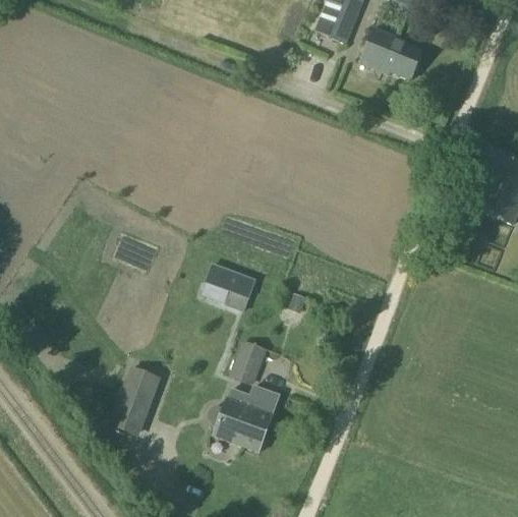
[(327,0),(315,30),(347,42),(364,0),(327,0)]
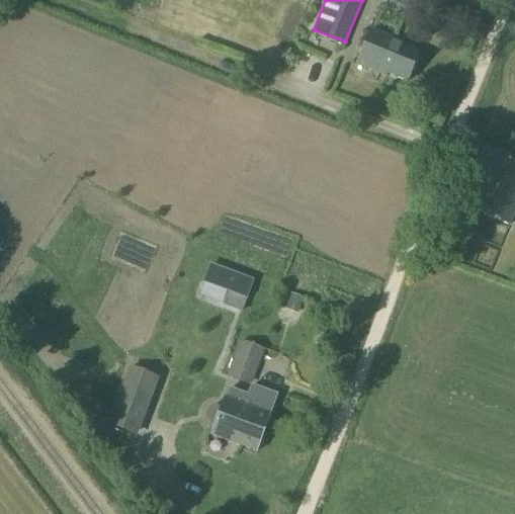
[(359,61),(389,73),(389,70),(410,78),(421,49),(395,37),(396,35),(372,26),(359,61)]
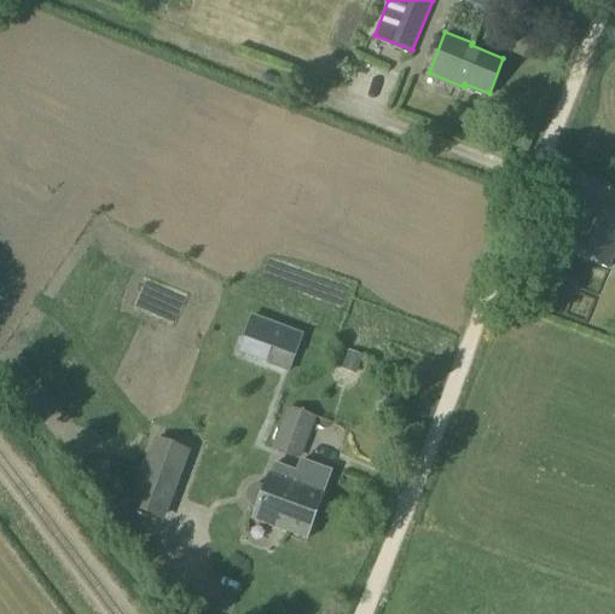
[(564,245),(610,264),(614,253),(614,209),(584,197),(564,245)]
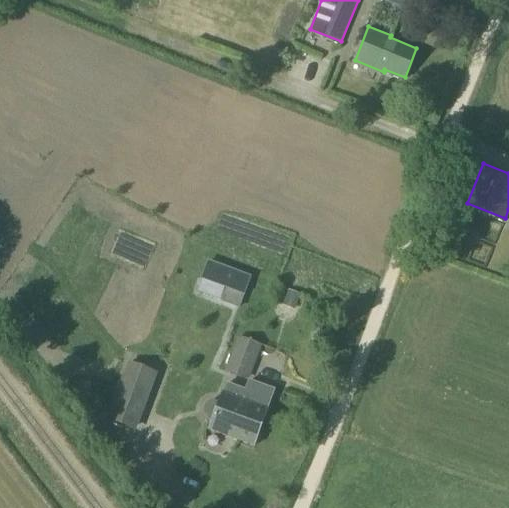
[(252,273),(210,258),(204,275),(227,284),(222,297),(240,304),(252,273)]
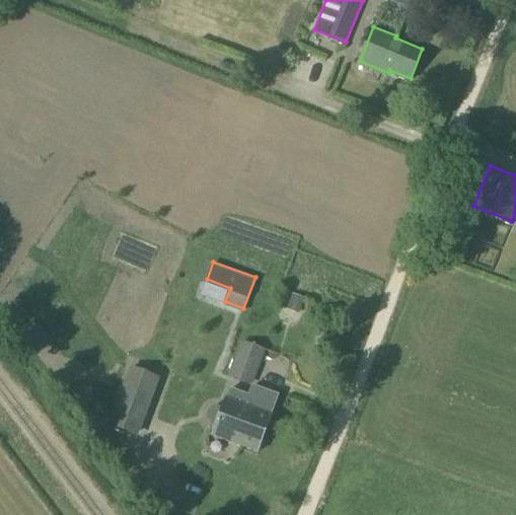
[(289,306),(299,310),(306,294),(296,290),(289,306)]
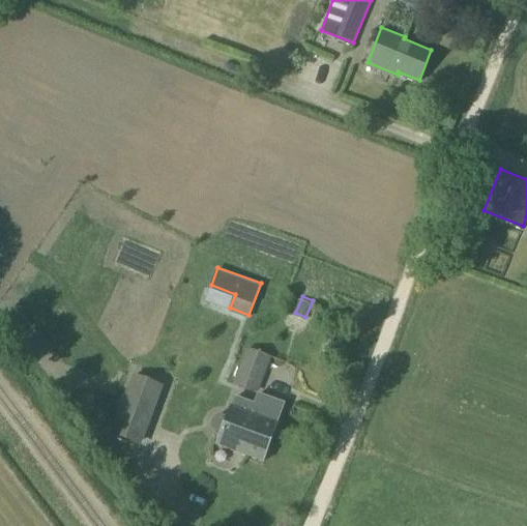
[(235,384),(256,391),(269,356),(250,348),(235,384)]
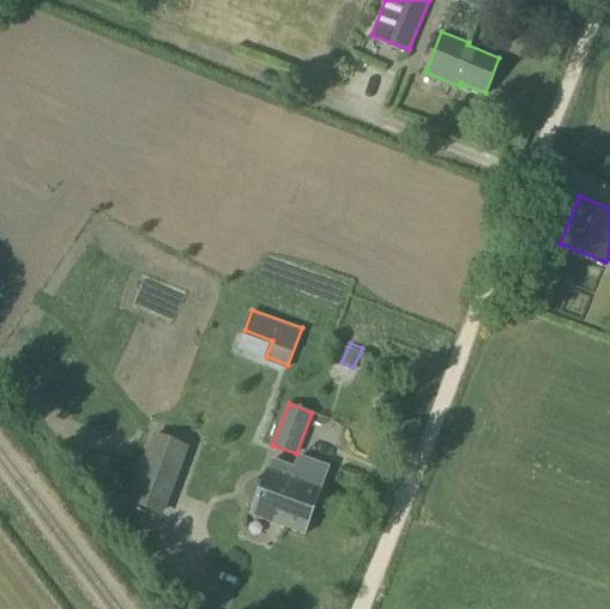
[(131,504),(161,514),(186,446),(156,435),(131,504)]
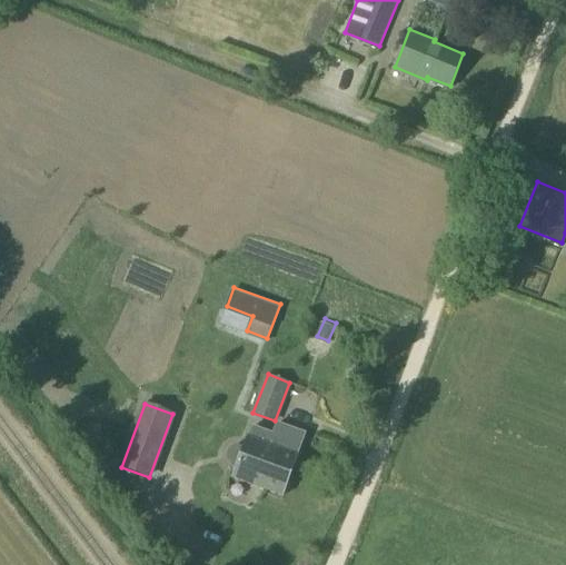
[(241,455),(291,473),(299,452),(298,452),(306,430),(286,424),(283,434),(254,424),(249,434),(241,455)]
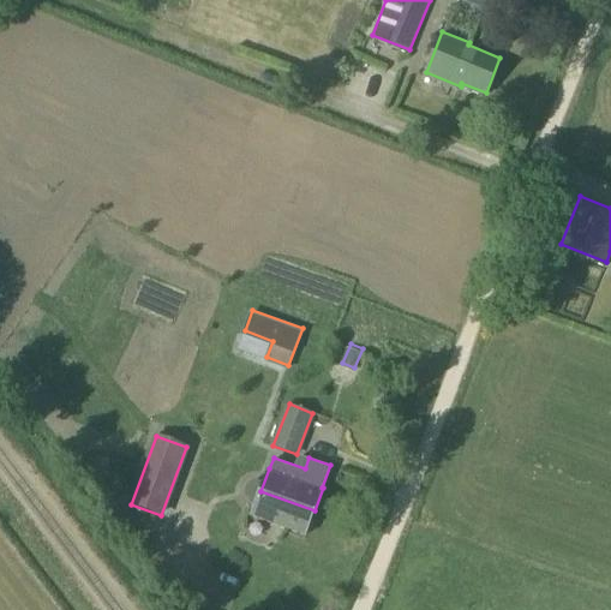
[(315,510),(261,491),(253,513),(307,532),(315,510)]
